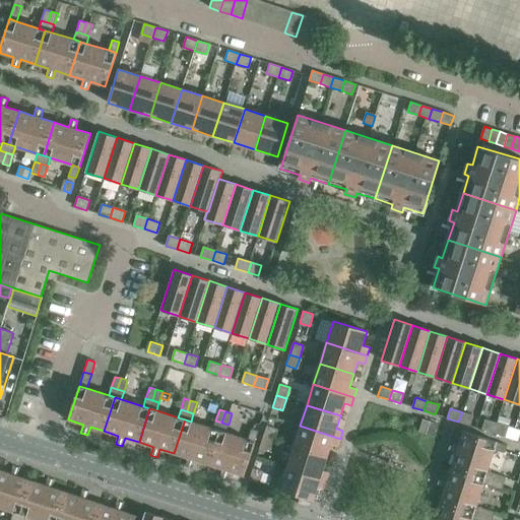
[(462,412),(458,421),(470,426),(473,415),(462,412)]
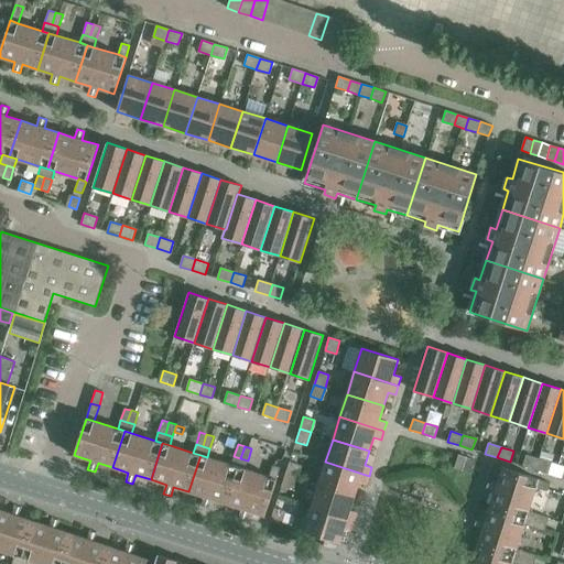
[(207,457),(201,455),(188,491),(204,497),(201,506),(208,508),(212,499),(226,503),(238,467),(231,465),(207,457)]
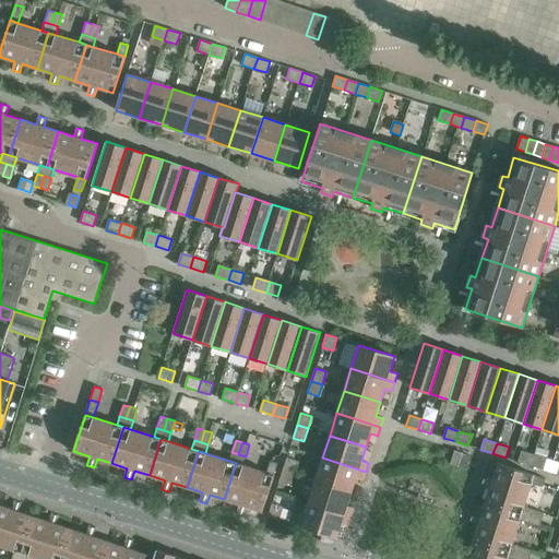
[(450,464),(465,470),(471,455),(454,451),(450,464)]
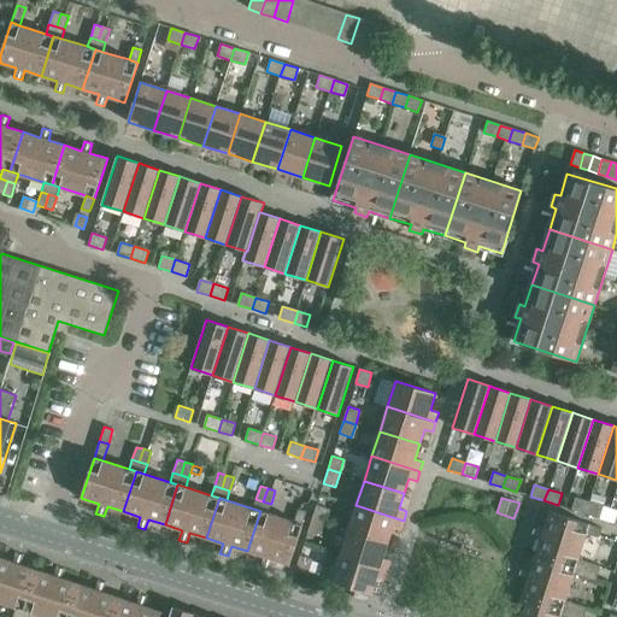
[(571,510),(586,513),(589,503),(575,498),(571,510)]
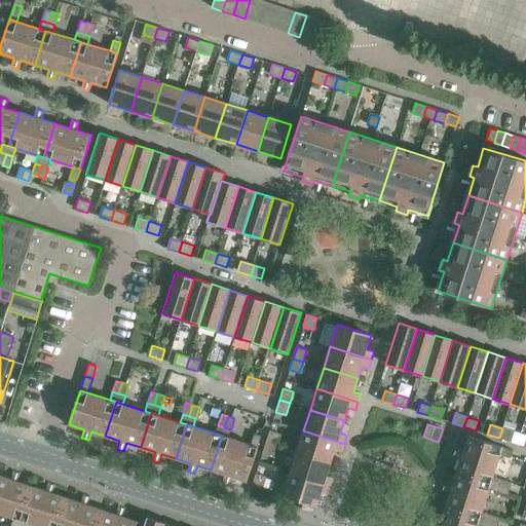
[(231,429),(224,427),(218,425),(216,434),(222,436),(228,438),(231,429)]
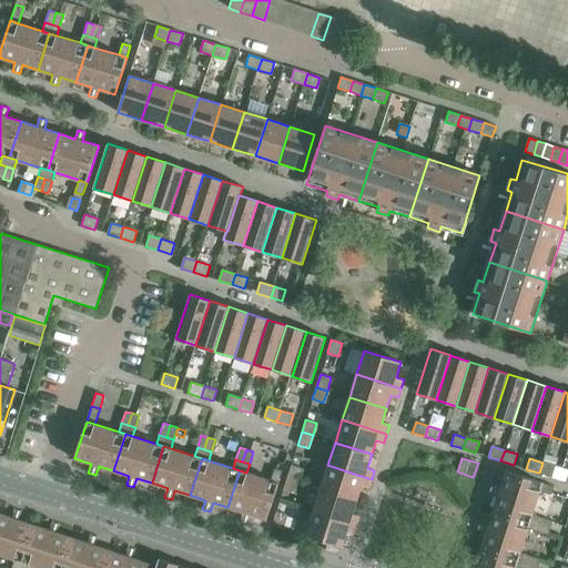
[(543,463),(539,473),(551,477),(555,466),(543,463)]
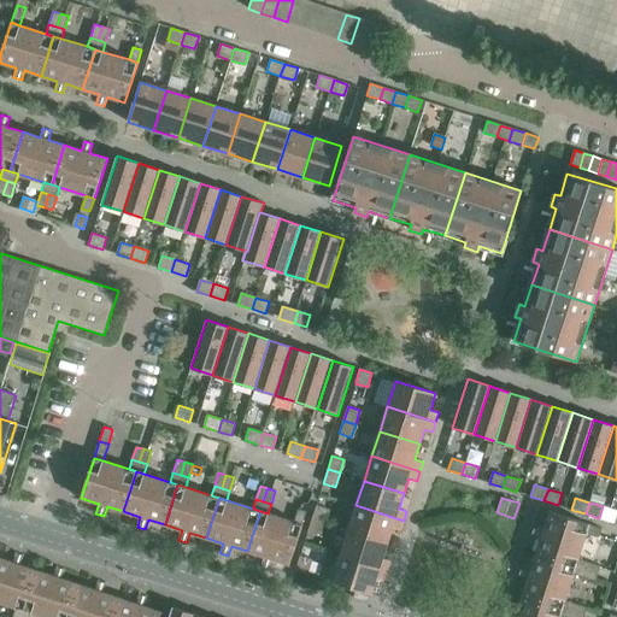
[(316,505),(311,519),(323,523),(328,509),(316,505)]
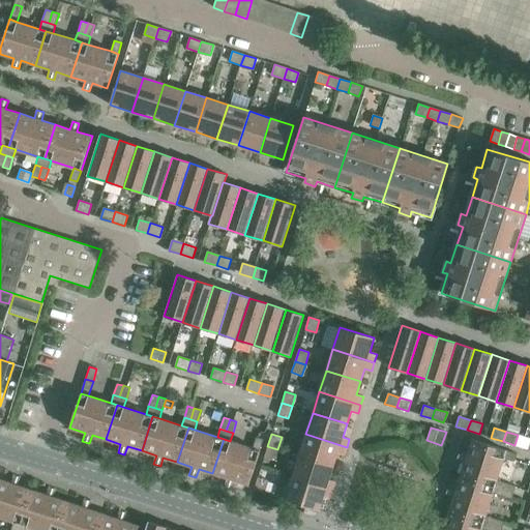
[(305,434),(299,455),(333,466),(337,453),(344,455),(347,447),(305,434)]
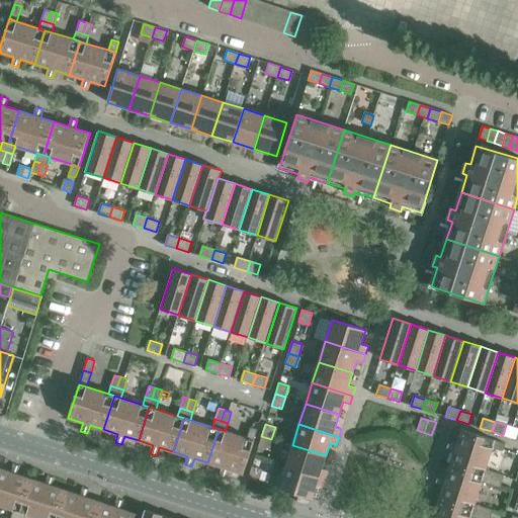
[(258,430),(250,427),(247,438),(254,440),(258,430)]
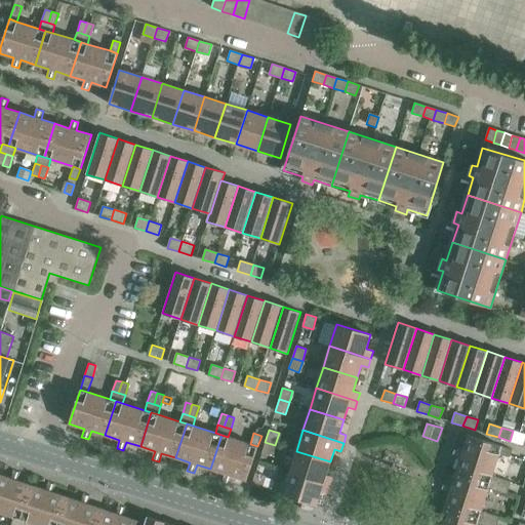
[(250,444),(228,437),(221,435),(210,469),(225,474),(223,482),(230,484),(232,476),(247,480),(257,446),(250,444)]
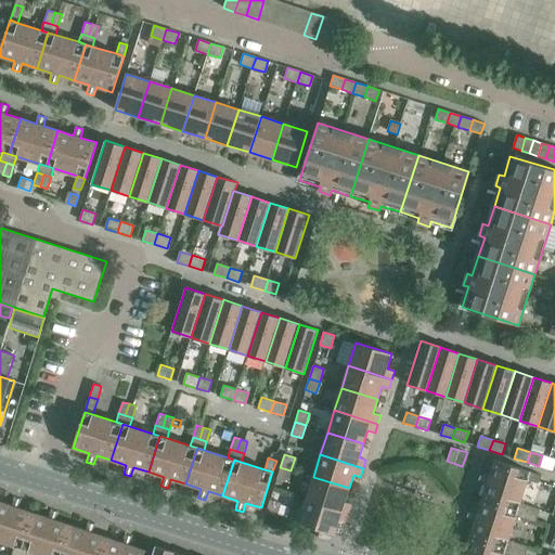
[(487,483),(481,499),(518,510),(520,503),(528,479),(530,472),(494,460),(489,476),(480,473),(478,480),(487,483)]
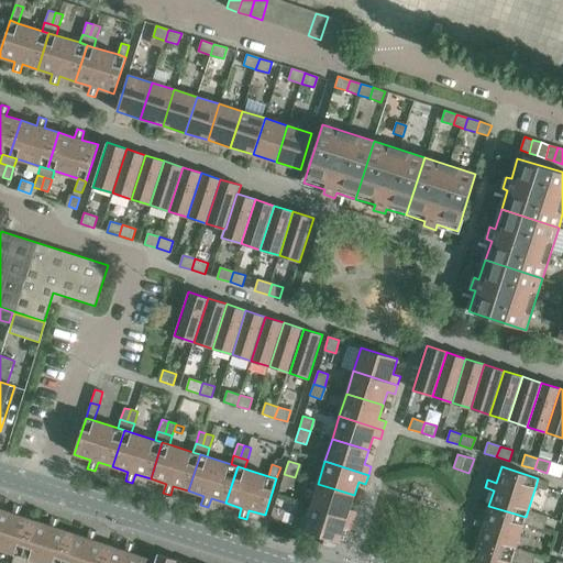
[(295,477),(284,474),(280,486),(291,489),(295,477)]
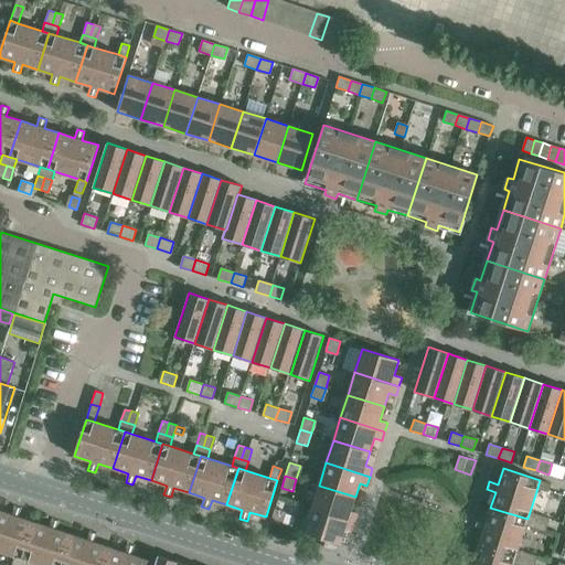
[(537,488),(548,492),(551,484),(540,480),(537,488)]
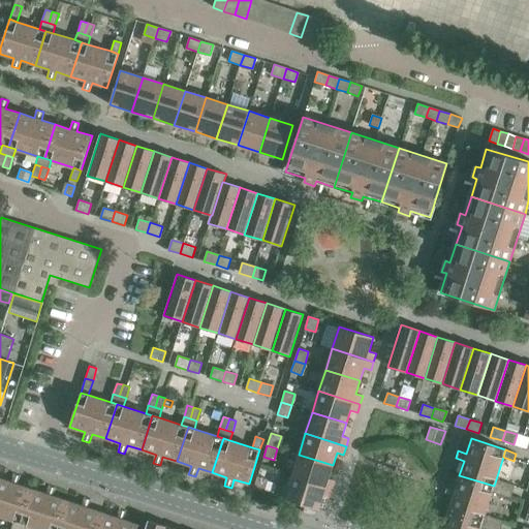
[(299,455),(291,476),(333,489),(335,481),(329,478),(333,465),(299,455)]
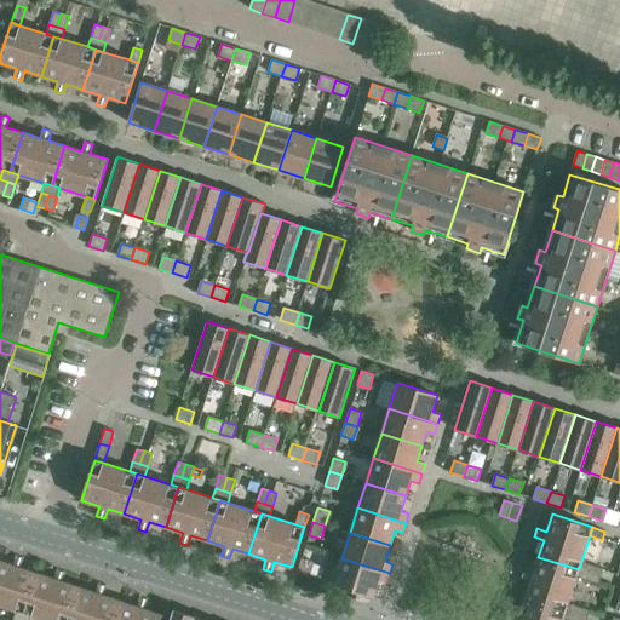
[(0,604),(16,610),(24,613),(38,573),(21,568),(24,558),(16,555),(12,564),(0,560),(0,604)]
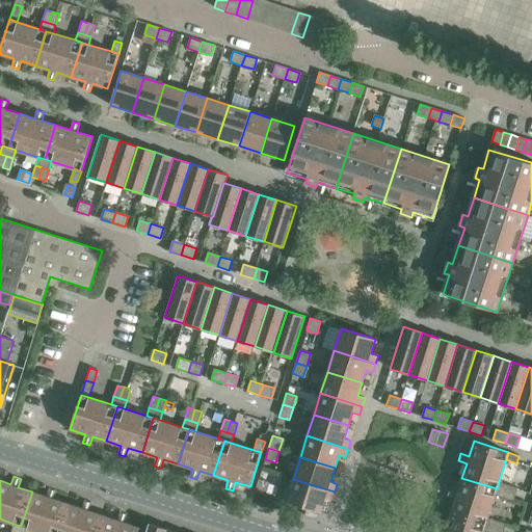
[(461,478),(457,491),(449,489),(447,497),(455,499),(451,513),(485,524),(487,517),(495,495),(497,488),(461,478)]
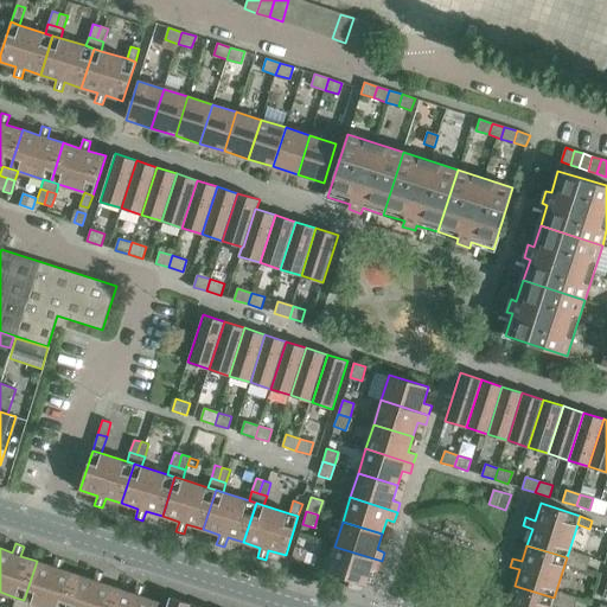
[(291,560),(302,563),(307,550),(295,547),(291,560)]
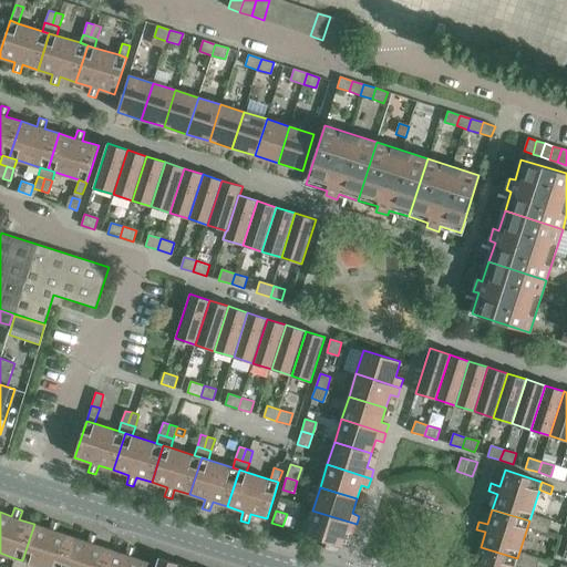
[(357,524),(312,511),(305,534),(341,546),(347,531),(354,533),(357,524)]
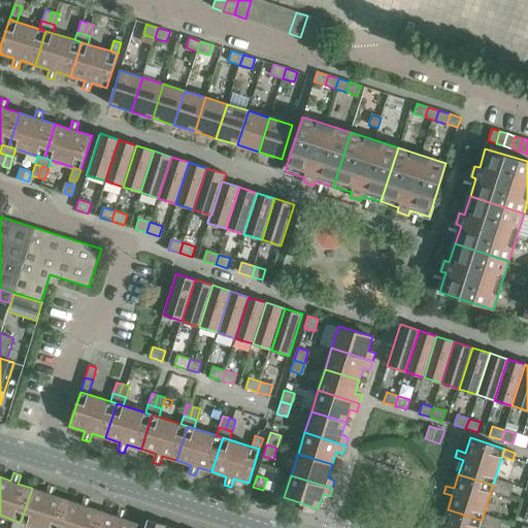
[(500,488),(502,481),(495,479),(493,485),(491,491),(498,494),(500,488)]
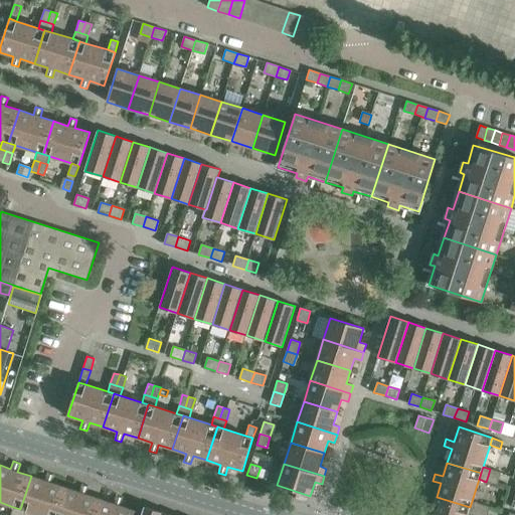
[(499,479),(501,473),(490,469),(488,476),(499,479)]
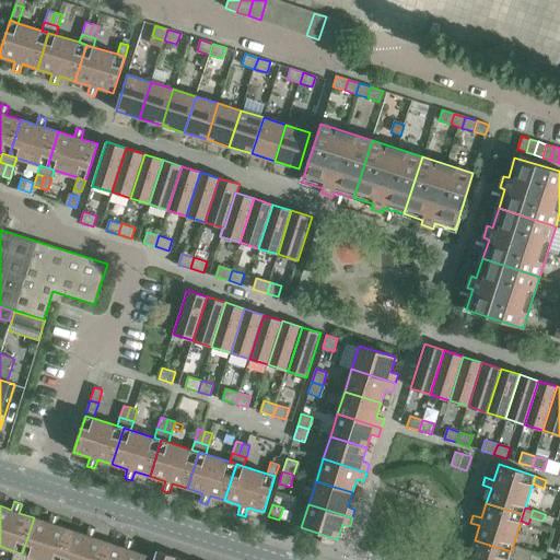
[(22,553),(28,556),(41,559),(60,559),(71,531),(56,525),(59,516),(51,514),(48,523),(34,517),(22,553)]
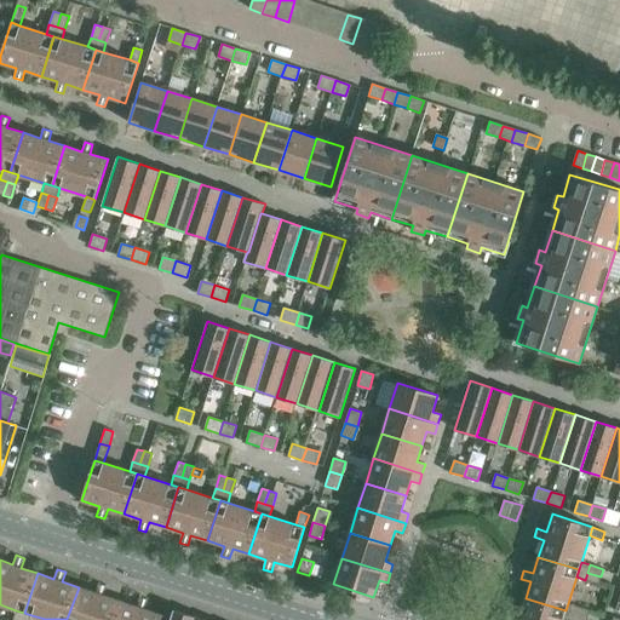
[(585,580),(598,584),(601,577),(587,573),(585,580)]
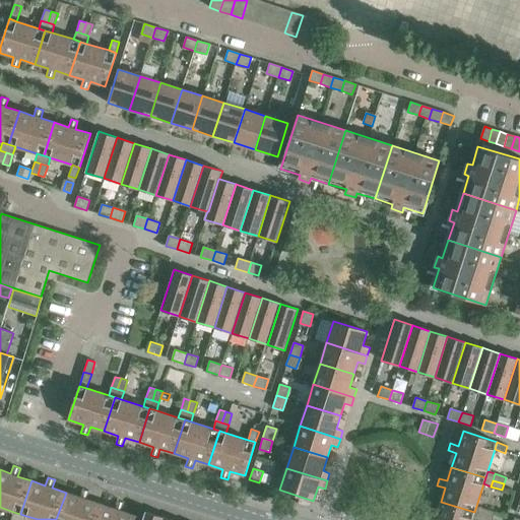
[(56,519),(94,519),(101,504),(86,499),(89,491),(82,489),(80,497),(66,493),(56,519)]
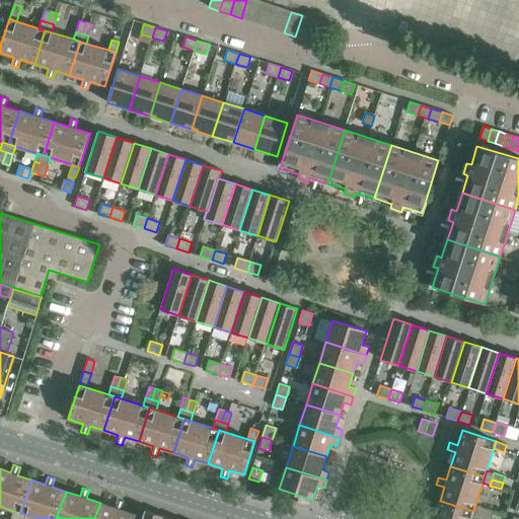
[(94,518),(134,518),(136,515),(121,510),(124,502),(117,500),(115,508),(100,503),(94,518)]
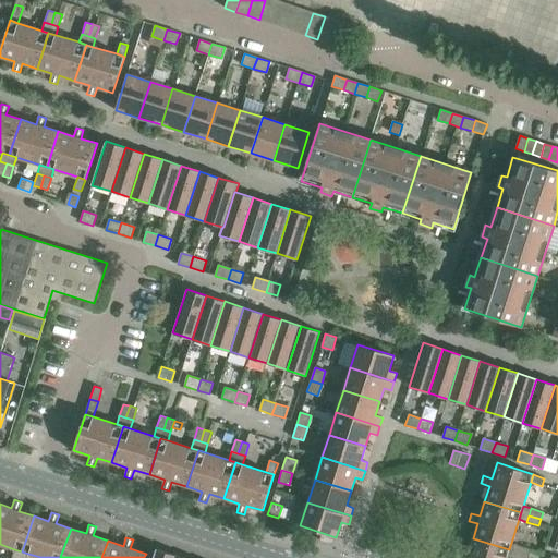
[(506,557),(507,557),(509,549),(473,538),(468,554),(459,550),(457,557),(506,557)]
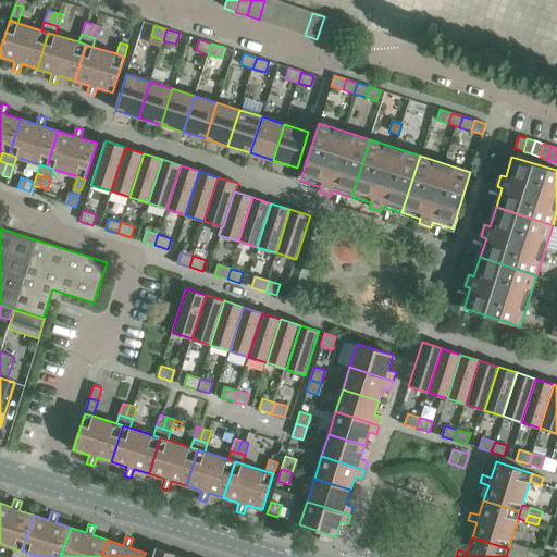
[(514,556),(516,552),(518,545),(510,542),(508,548),(506,556),(509,556),(514,556)]
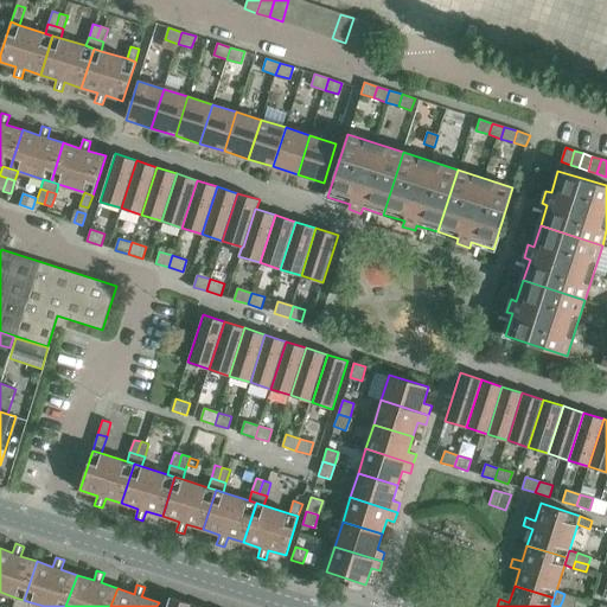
[(575,605),(577,598),(564,594),(562,601),(575,605)]
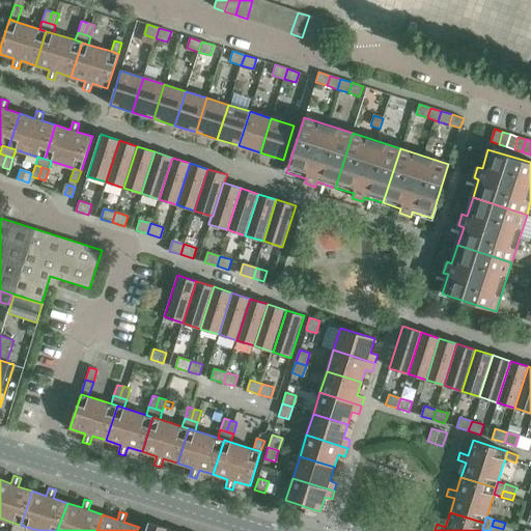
[(145,530),(165,530),(167,528),(148,522),(145,530)]
